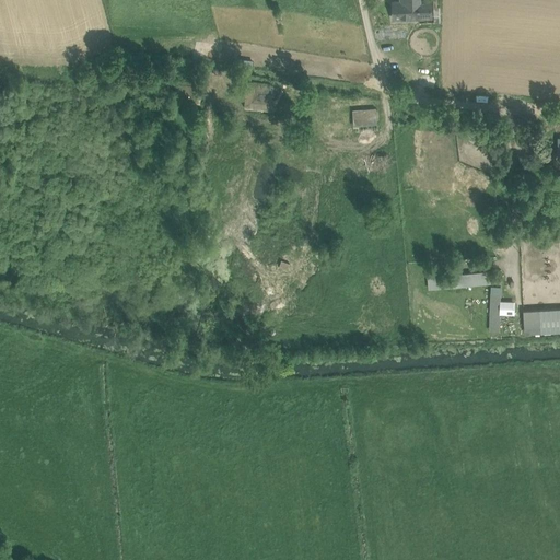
[(419,0),(400,0),(400,1),(393,2),(394,19),(432,18),(431,0),(420,1),(419,0)]
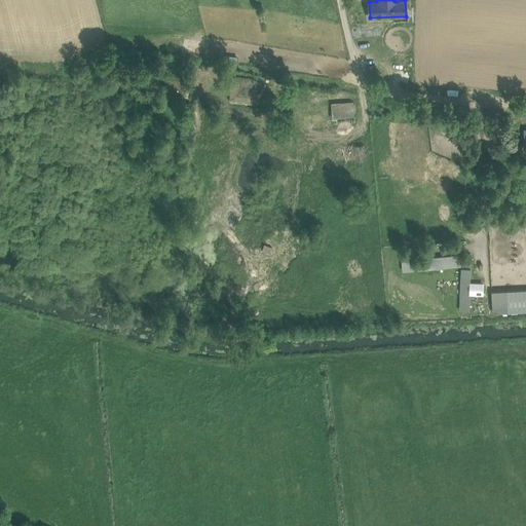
[(255,80),(250,79),(250,82),(255,83),(253,98),(237,96),(238,83),(234,82),(235,77),(233,77),(232,85),(230,102),(256,104),(258,102),(255,100),(257,83),(255,80)]
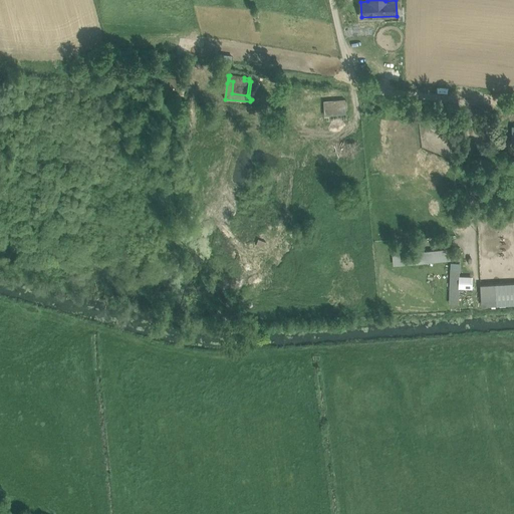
[(230,75),(229,80),(233,81),(232,93),(247,95),(249,81),(244,80),(244,77),(230,75)]
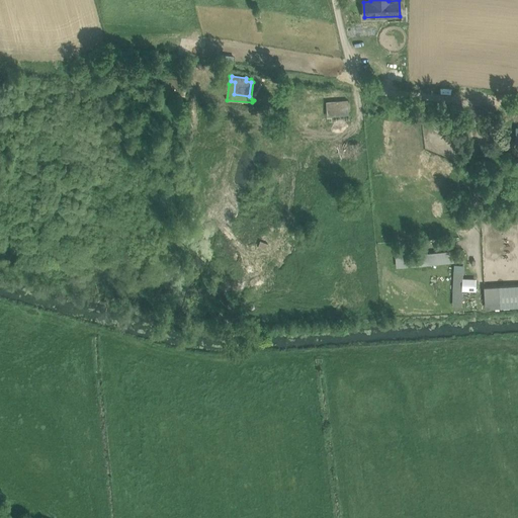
[(183,81),(167,79),(166,87),(182,90),(183,81)]
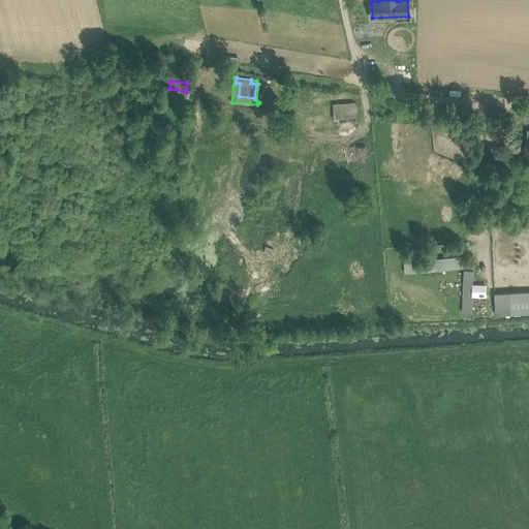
[(355,104),(335,106),(336,117),(356,115),(355,104)]
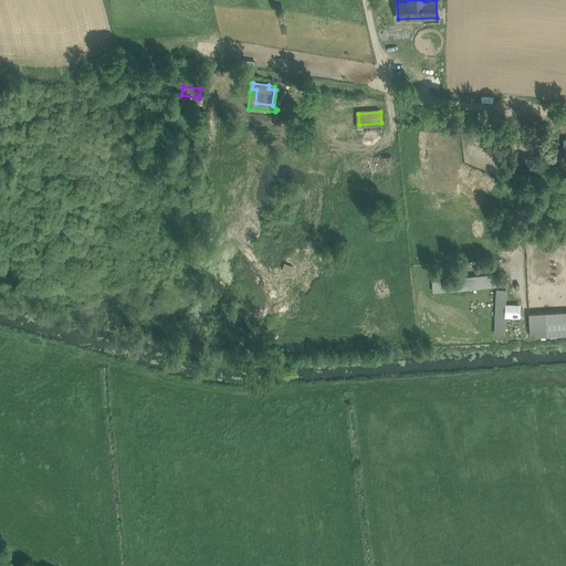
[(498,126),(480,126),(480,135),(498,135),(498,126)]
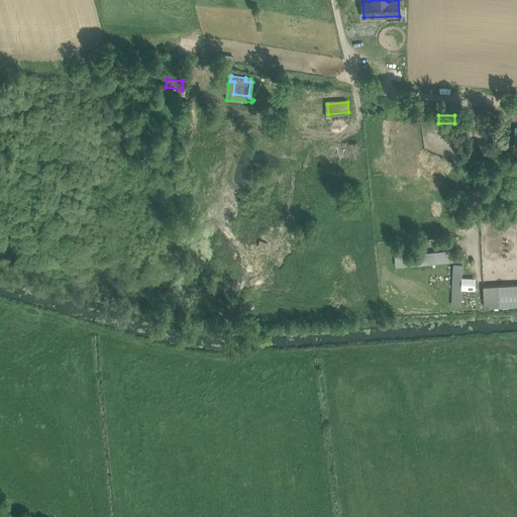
[(280,139),(277,139),(276,140),(275,141),(274,144),(275,145),(277,147),(281,147),(282,145),(283,144),(283,141),(281,139),(280,139)]
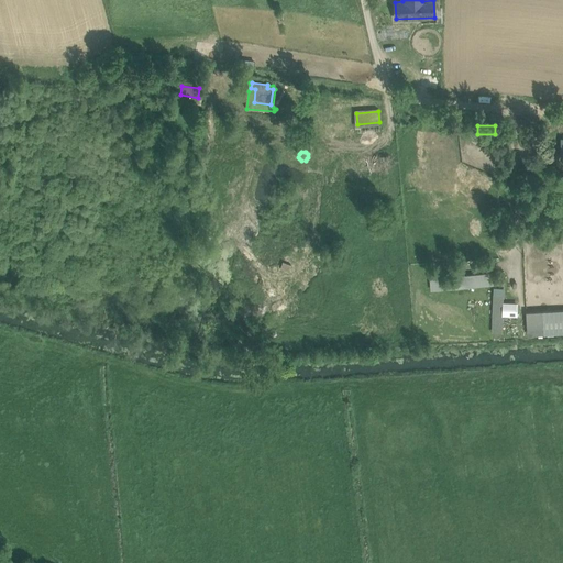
[(492,273),(431,278),(432,289),(493,284),(492,273)]
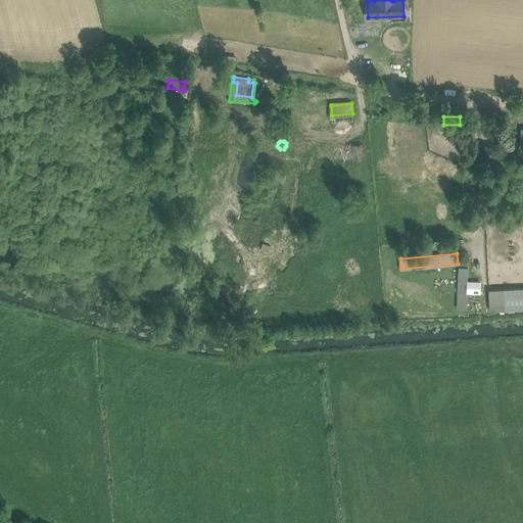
[(468,253),(460,253),(459,291),(466,292),(480,292),(480,290),(479,290),(479,285),(466,284),(467,266),(468,266),(468,253)]
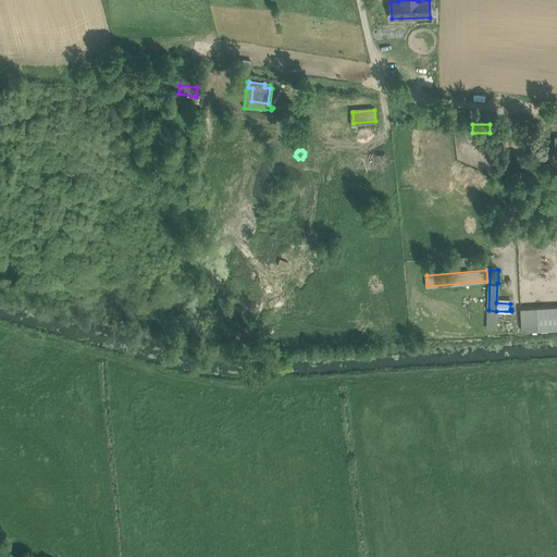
[(281,302),(277,299),(272,306),(276,308),(281,302)]
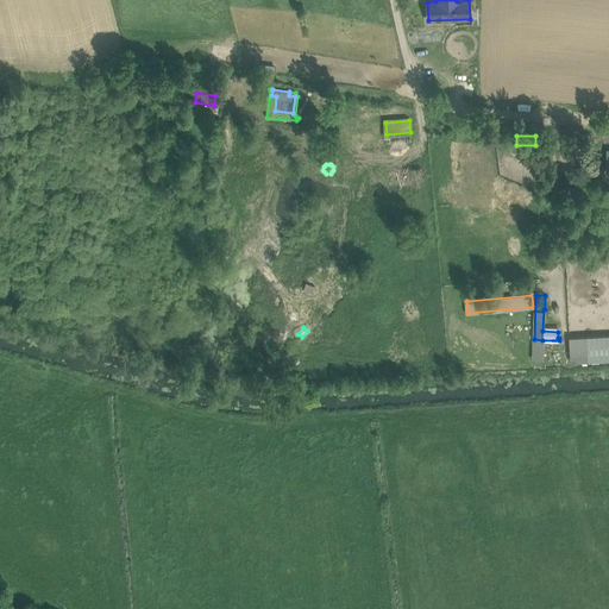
[(608,337),(570,340),(571,362),(608,359),(608,337)]
